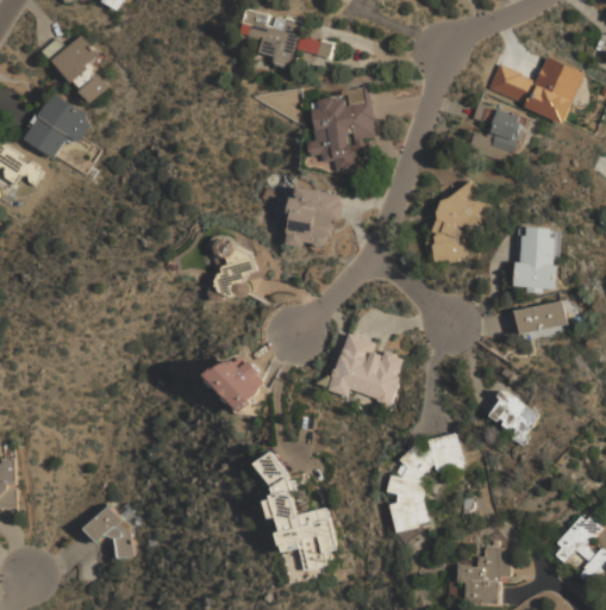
[(68,0),(75,2),(75,0),(99,0),(123,10),(126,0),(68,0)]
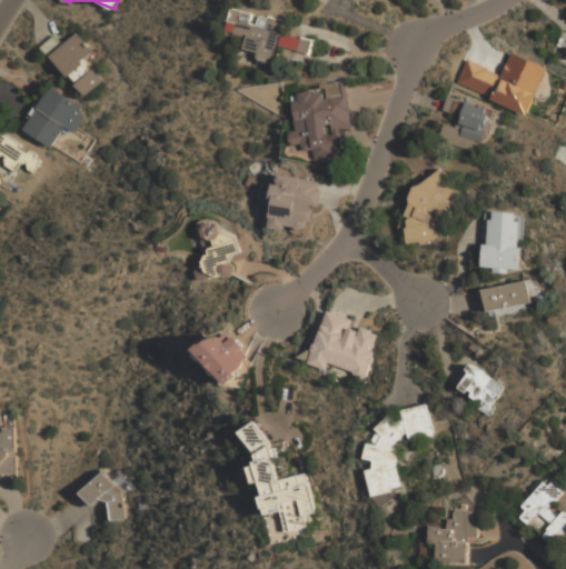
[(281,21),(230,10),(225,33),(244,38),(239,53),(271,61),(272,57),(308,65),(314,41),(278,33),(281,21)]
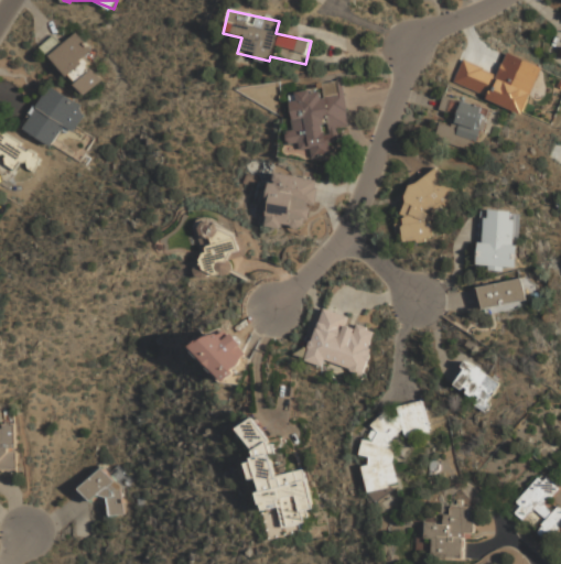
[(46,56),(84,96),(101,79),(83,60),(93,52),(74,31),(46,56)]
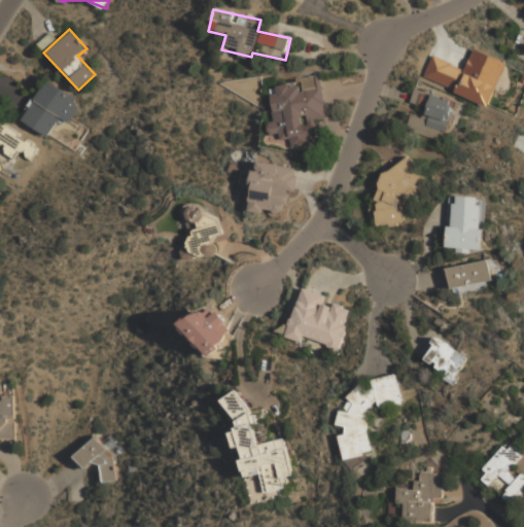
[(420,78),(486,105),(503,63),(470,48),(462,69),(429,56),(420,78)]
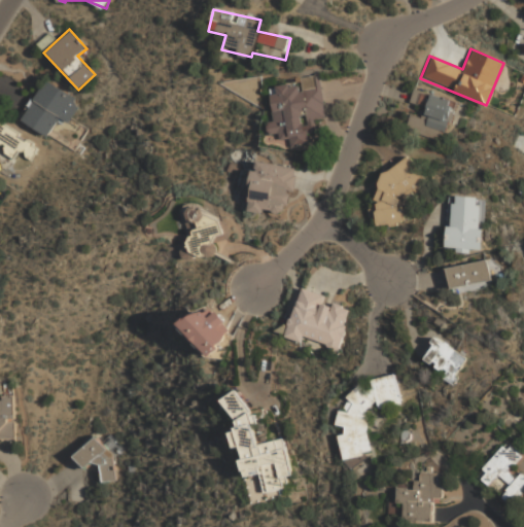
[(41,80),(20,121),(47,136),(57,117),(67,123),(79,99),(41,80)]
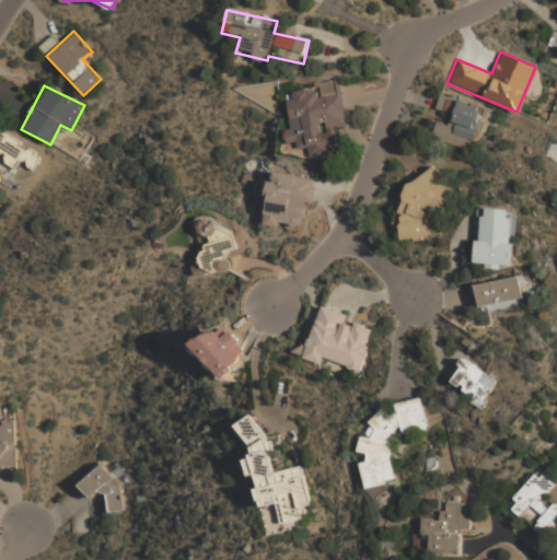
[(336,90),(282,95),(289,147),(305,144),(306,154),(325,152),(322,127),(339,125),(336,90)]
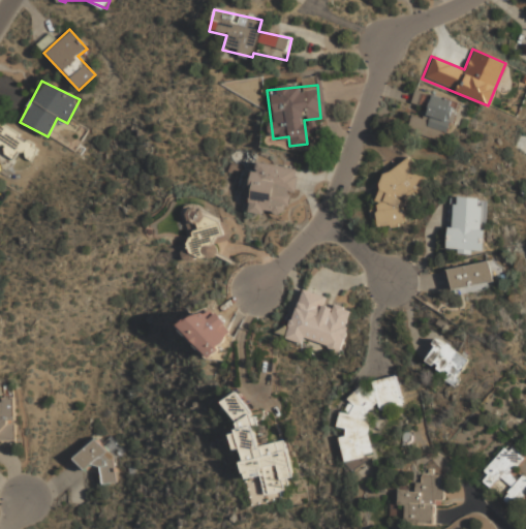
[(404,130),(441,142),(454,100),(416,90),(404,130)]
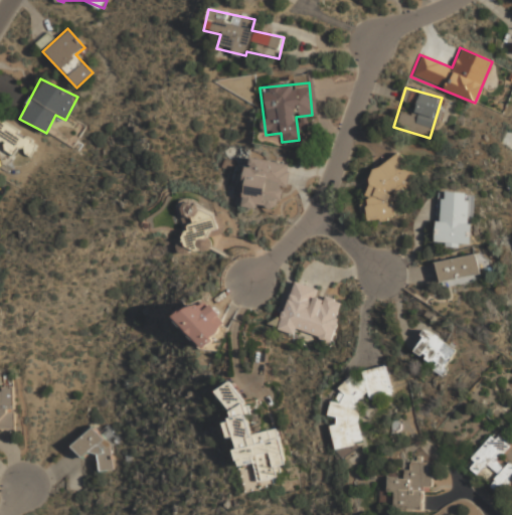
[(0,157),(7,162),(15,149),(28,157),(38,141),(0,118),(0,157)]
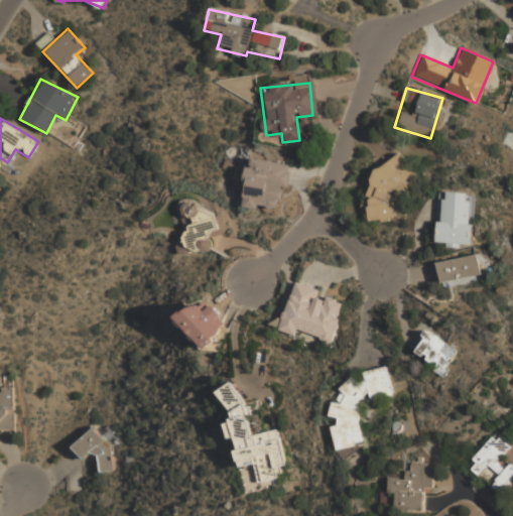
[(360,178),(371,197),(359,204),(372,227),(397,212),(389,198),(417,180),(401,154),(360,178)]
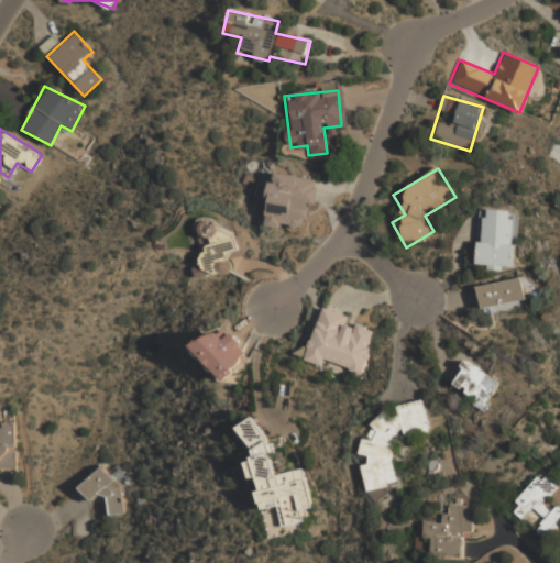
[(262,223),(305,231),(314,180),(271,173),(262,223)]
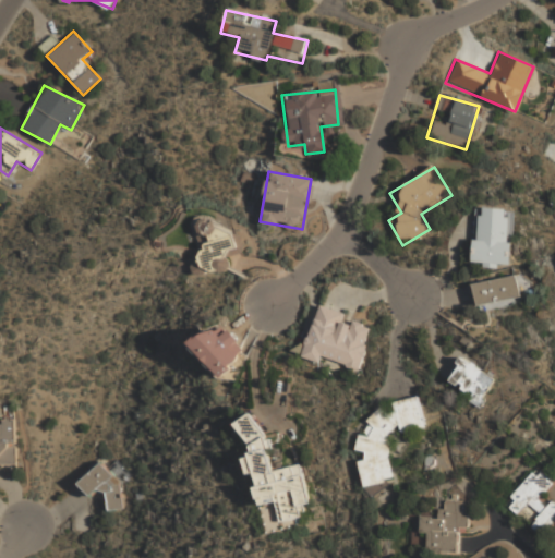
[(475,207),(473,264),(508,265),(510,209),(475,207)]
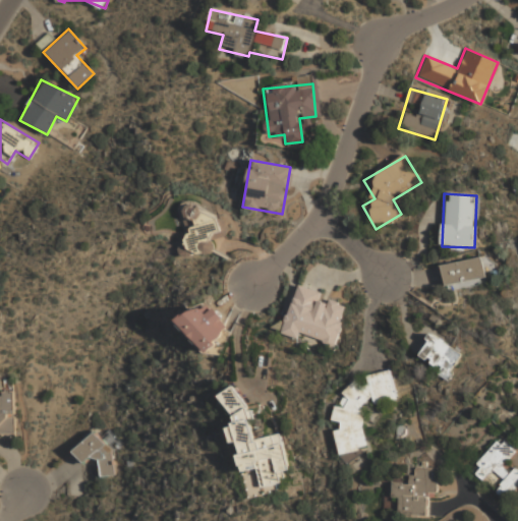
[(183,256),(213,256),(213,231),(218,231),(218,207),(183,206),(183,256)]
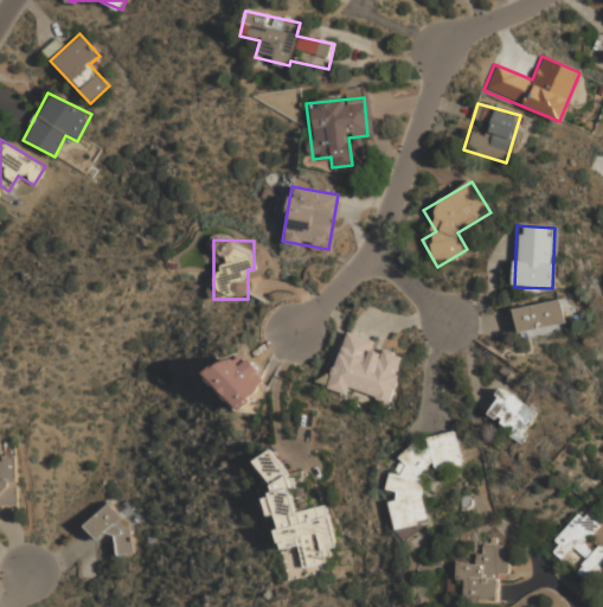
[(512,308),(517,332),(563,323),(558,299),(512,308)]
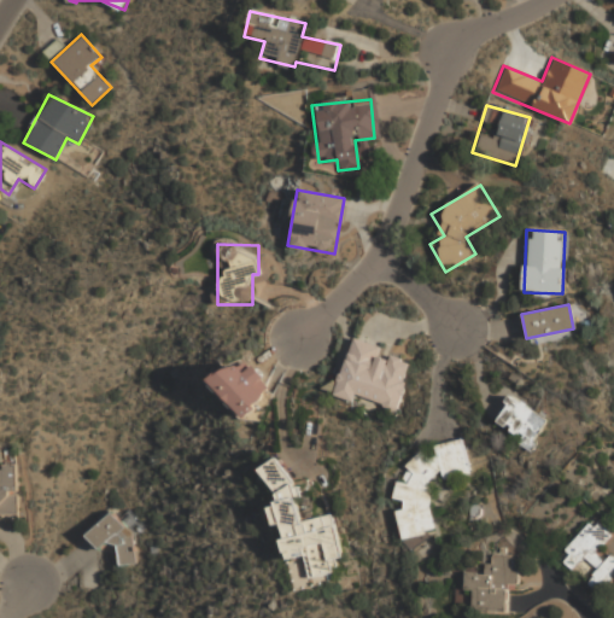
[(379,345),(351,336),(331,391),(392,413),(410,361),(390,354),(389,359),(376,355),(379,345)]
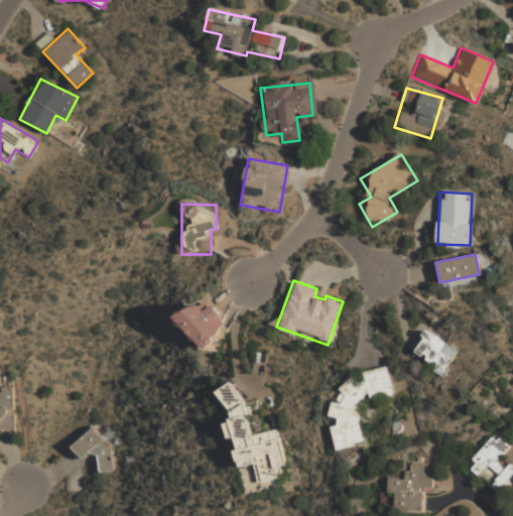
[(196,348),(226,332),(209,298),(178,313),(196,348)]
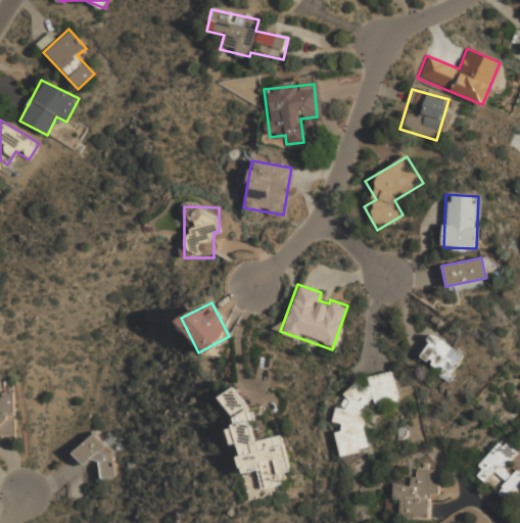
[(419,360),(451,374),(462,350),(429,335),(419,360)]
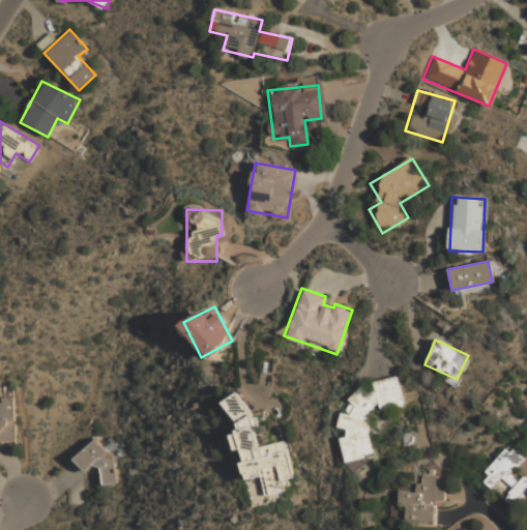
[(402,404),(396,378),(344,391),(349,410),(335,414),(348,462),(375,454),(363,411),(379,407),(379,410),(402,404)]
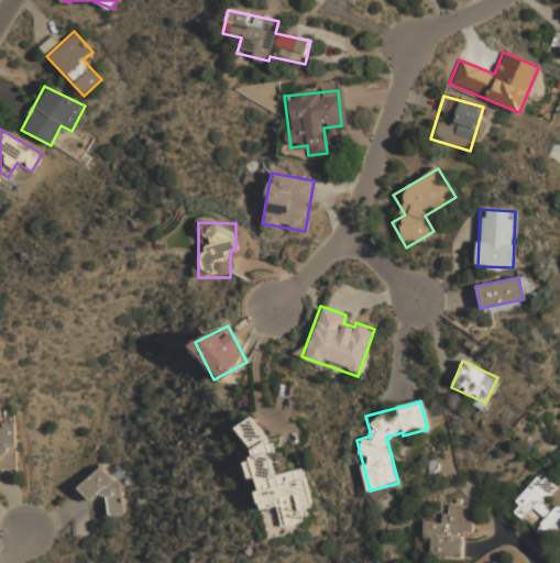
[(303,467),(275,474),(267,440),(254,416),(235,426),(250,453),(251,459),(245,462),(249,478),(254,477),(261,509),(276,506),(280,519),(283,526),(304,521),(302,511),(311,506),(303,467)]
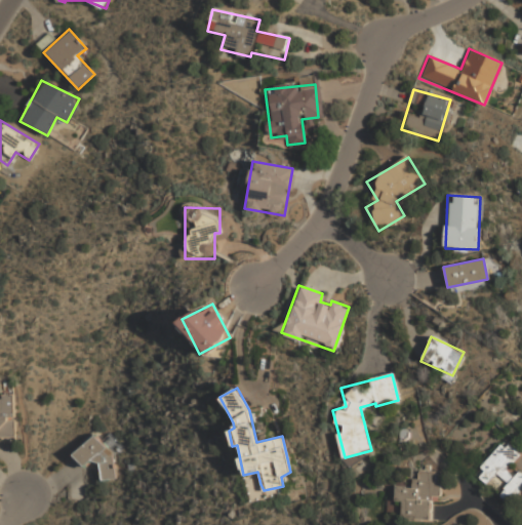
[(0,436),(11,437),(12,395),(0,395),(0,436)]
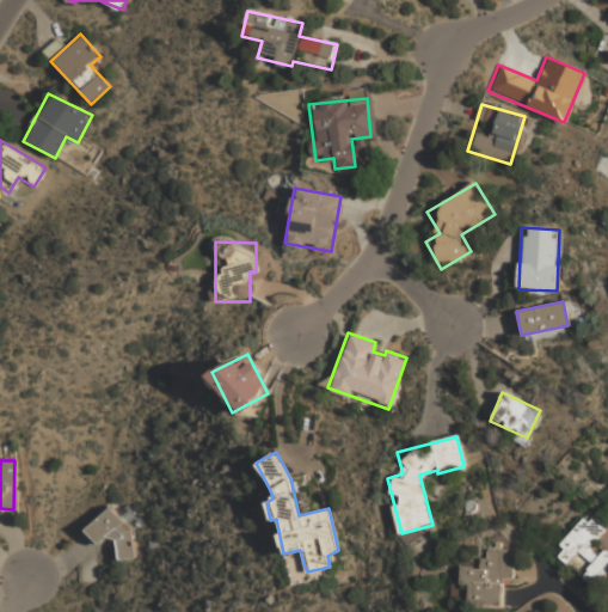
[(116,558),(134,556),(127,520),(129,520),(128,512),(87,519),(92,542),(112,537),(116,558)]
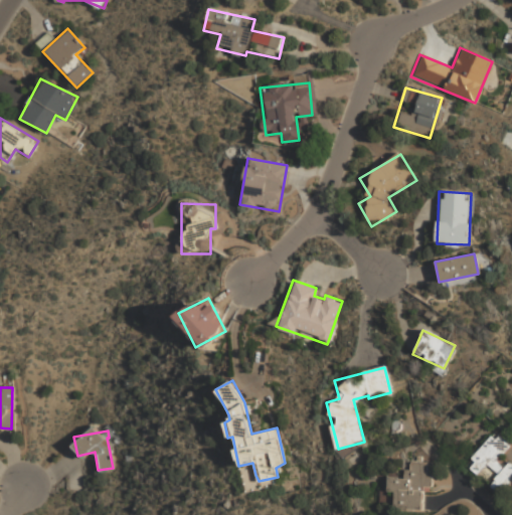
[(511,477),(511,469),(498,458),(509,445),(493,432),(464,466),(478,477),(482,472),(491,479),(487,484),(499,493),(511,477)]
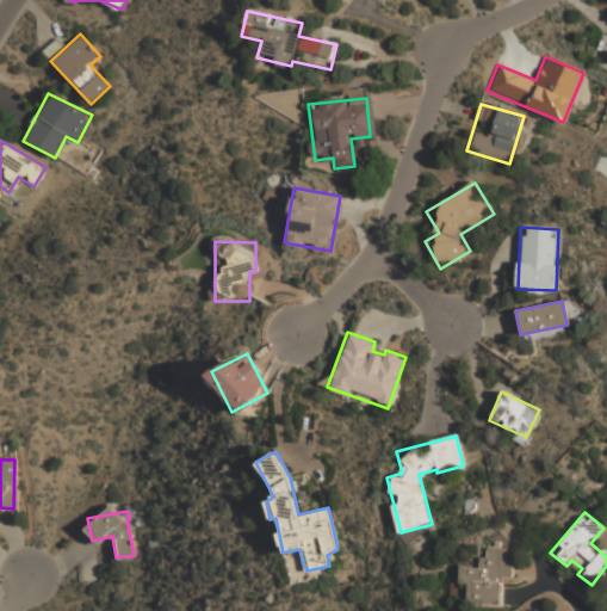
[(500,582),(512,582),(512,548),(482,548),(481,567),(458,566),(458,585),(465,585),(464,605),(499,606),(500,582)]
